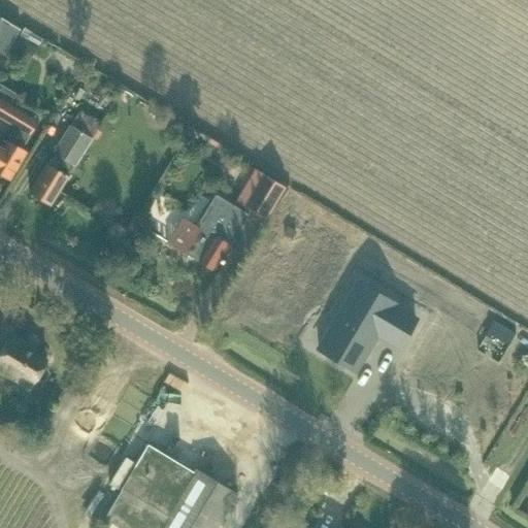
[(8,54),(27,65),(38,47),(27,40),(32,32),(25,28),(20,36),(8,54)]
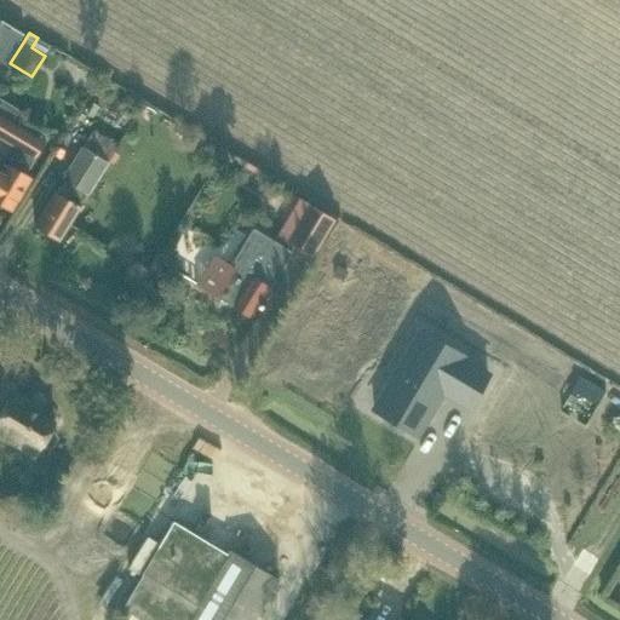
[(46,142),(13,121),(19,110),(0,97),(0,138),(17,149),(3,173),(0,171),(0,205),(12,213),(33,179),(28,173),(46,142)]
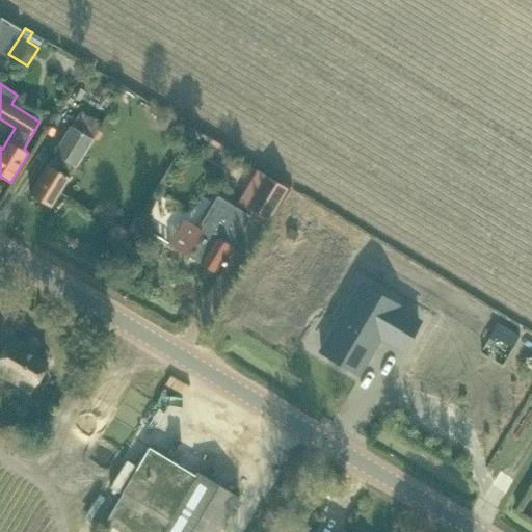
[(50,166),(47,163),(29,194),(52,208),(71,178),(69,177),(75,167),(76,168),(94,139),(102,126),(80,111),(54,155),(56,157),(50,166)]
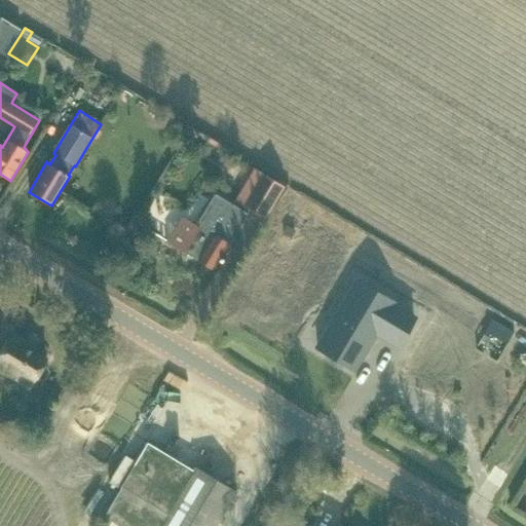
[(160,113),(155,122),(164,127),(171,118),(160,113)]
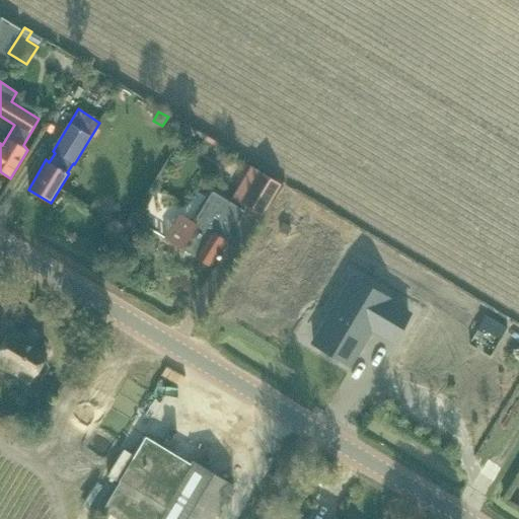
[(129,157),(135,145),(123,139),(117,150),(129,157)]
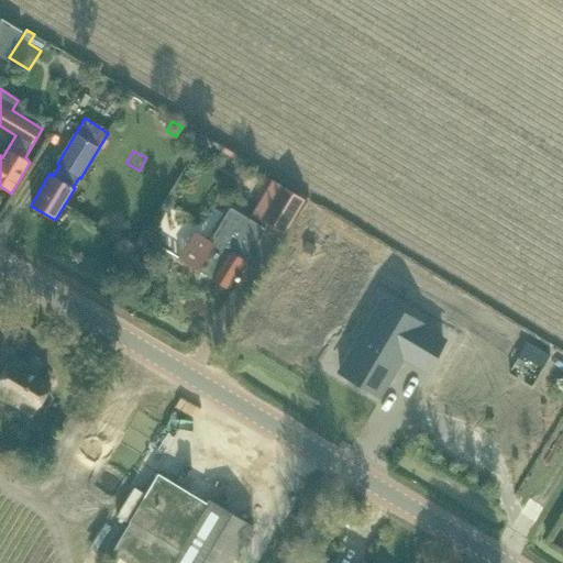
[(283,186),(262,222),(284,235),(304,201),(305,199),(289,190),(283,186)]
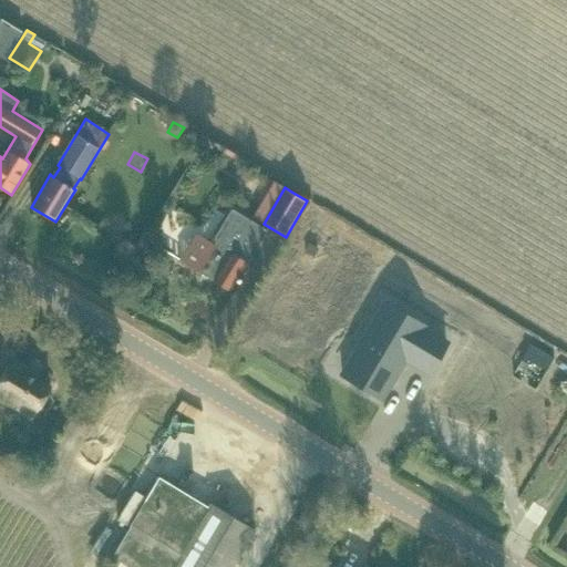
[(195,233),(179,259),(197,271),(229,291),(236,281),(238,282),(249,266),(247,264),(268,230),(233,208),(212,243),(195,233)]
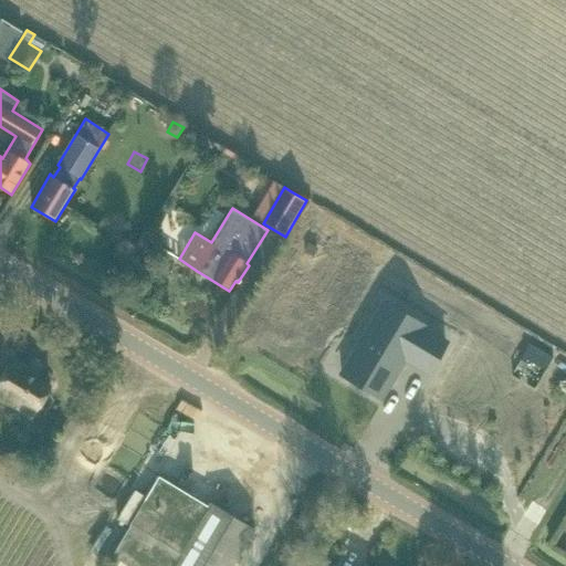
[(388,306),(346,378),(378,397),(396,367),(408,345),(436,360),(447,341),(406,317),(388,306)]
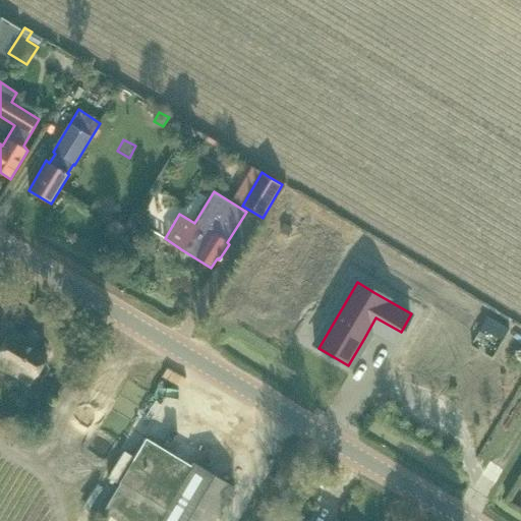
[(10,330),(0,348),(0,368),(29,386),(34,378),(44,379),(49,369),(43,361),(46,355),(24,343),(26,339),(10,330)]
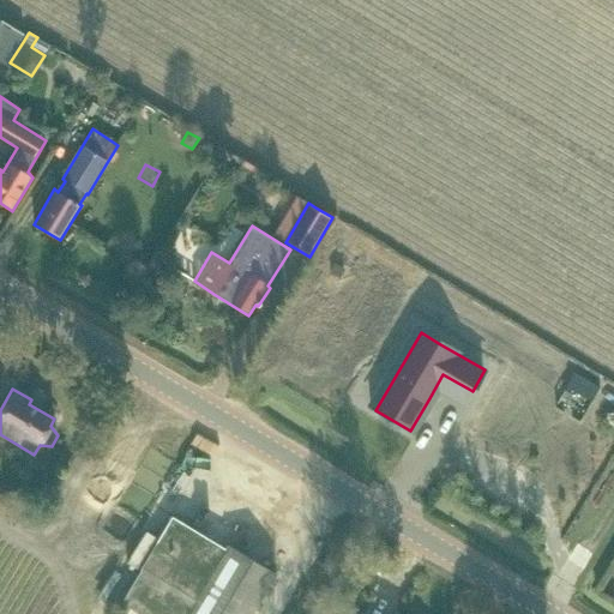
[(252,613),(275,577),(277,575),(227,545),(224,548),(173,517),(140,570),(142,570),(121,603),(125,606),(120,613),(252,613)]
